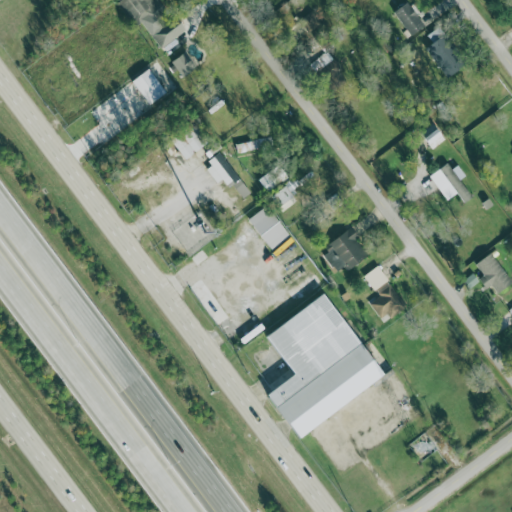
[(163,50),(188,30),(178,18),(174,20),(157,0),(125,0),(120,5),(138,27),(149,18),(158,30),(151,36),(163,50)]
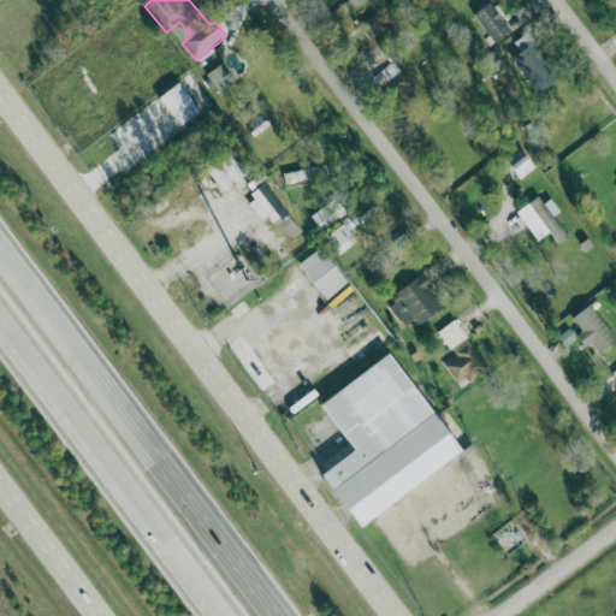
[(497,46),(514,33),(491,3),(474,16),(497,46)]
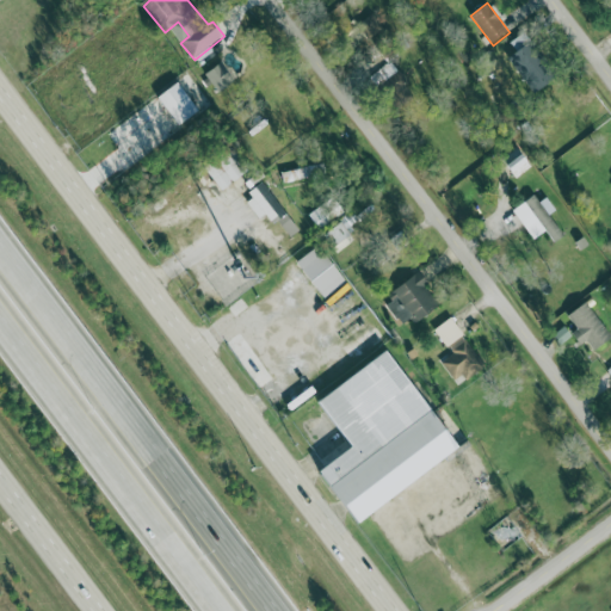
[(372,42),(386,31),(371,14),(358,25),(372,42)]
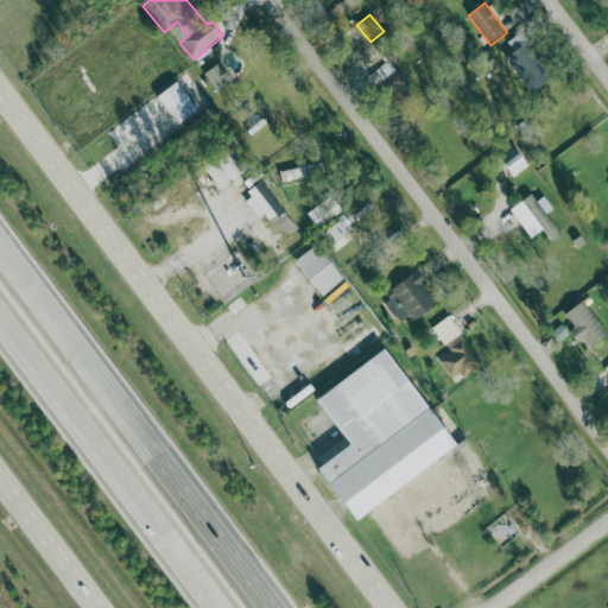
[(550,84),(523,35),(510,42),(515,52),(508,56),(530,95),(550,84)]
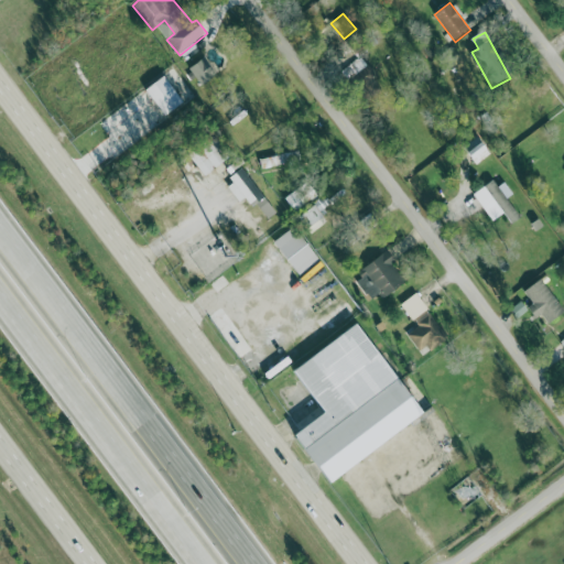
[(206,58),(191,71),(204,87),(219,75),(206,58)]
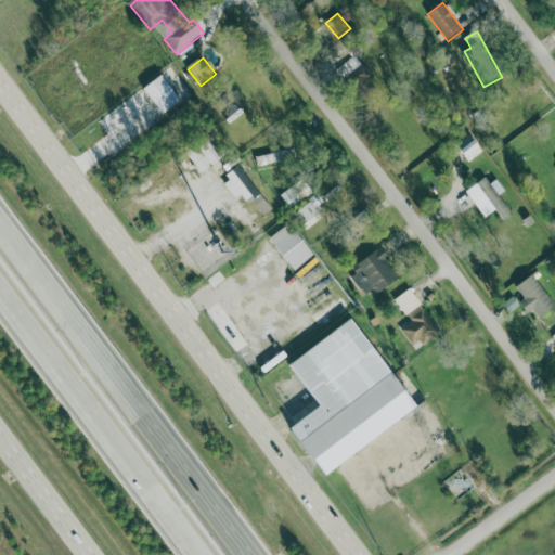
[(165,115),(183,101),(163,76),(145,90),(165,115)]
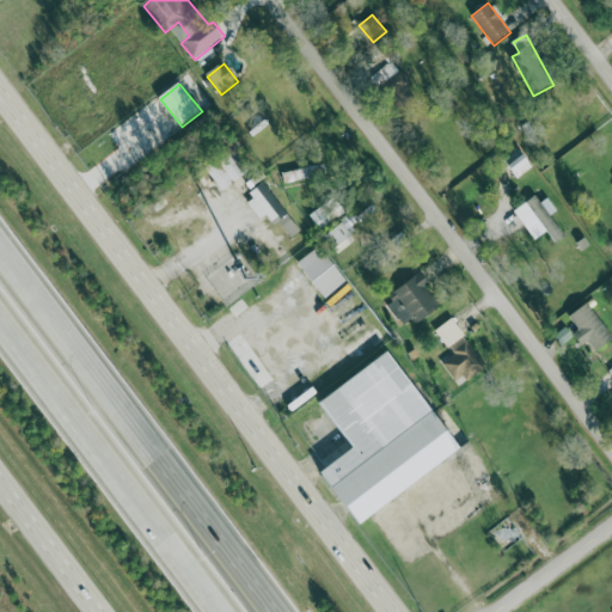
[(509,165),(519,178),(536,166),(527,153),(509,165)]
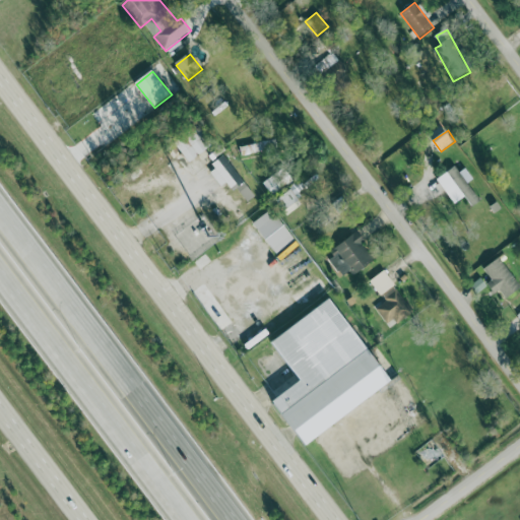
[(267,151),(266,142),(241,146),(242,155),(267,151)]
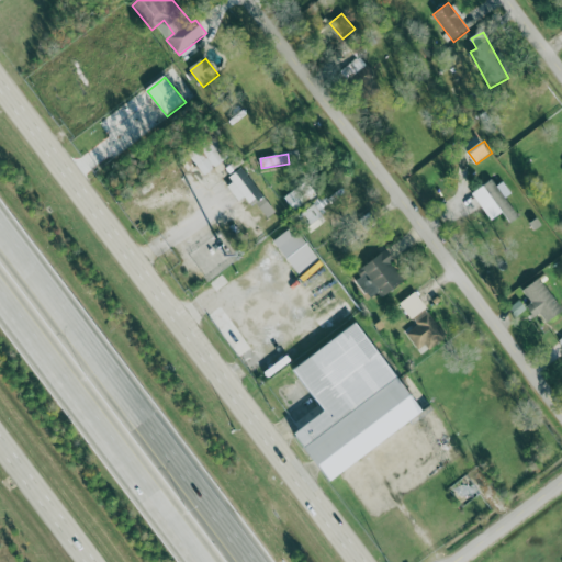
[(225,183),(240,201),(245,198),(250,204),(255,201),(269,217),(277,211),(243,170),(225,183)]
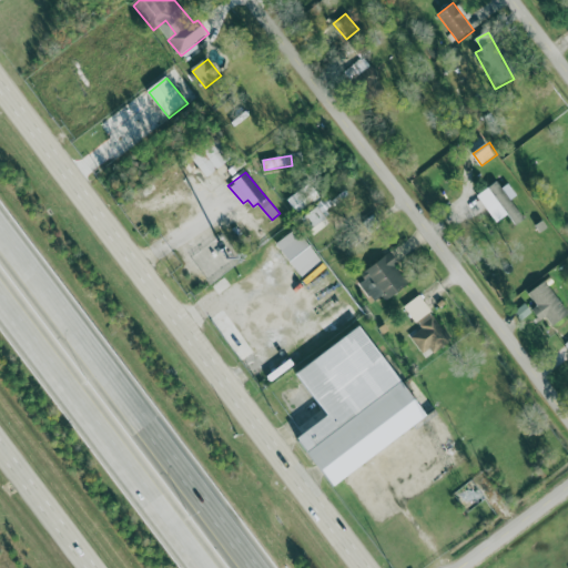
[(515,198),(501,179),(477,195),(497,223),(508,215),(516,226),(526,219),(511,200),(515,198)]
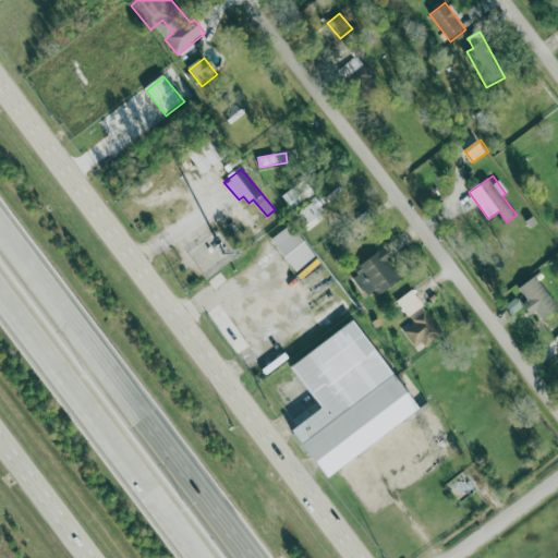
[(282,197),(292,207),(305,196),(296,185),(282,197)]
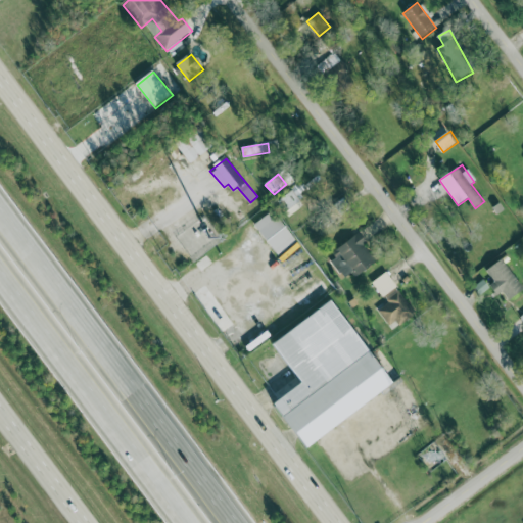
[(306,189),(298,183),(280,202),(293,215),(306,200),(301,195),(306,189)]
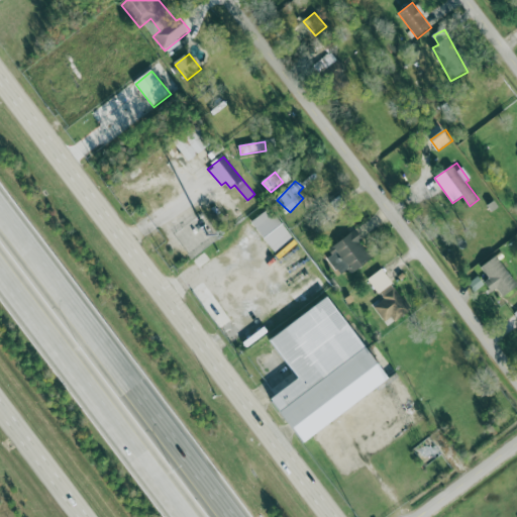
[(294,240),(274,207),(253,219),(273,252),(294,240)]
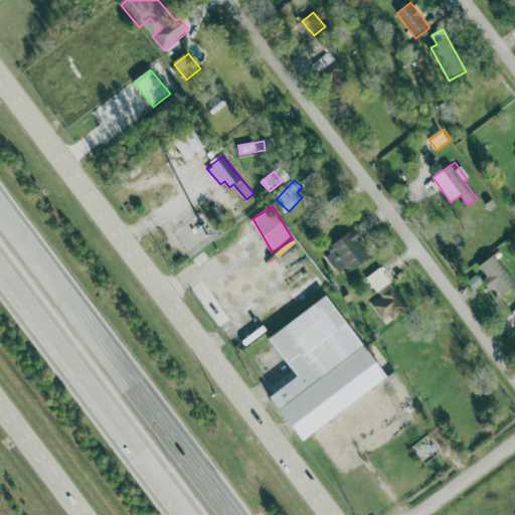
[(352,271),(371,261),(356,231),(327,246),(332,254),(328,256),(337,275),(350,268),(352,271)]
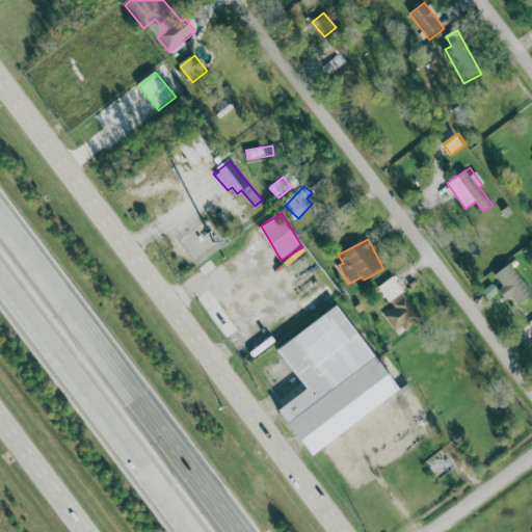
[(496,275),(504,286),(500,290),(508,300),(513,297),(520,304),(531,294),(531,290),(511,263),(496,275)]
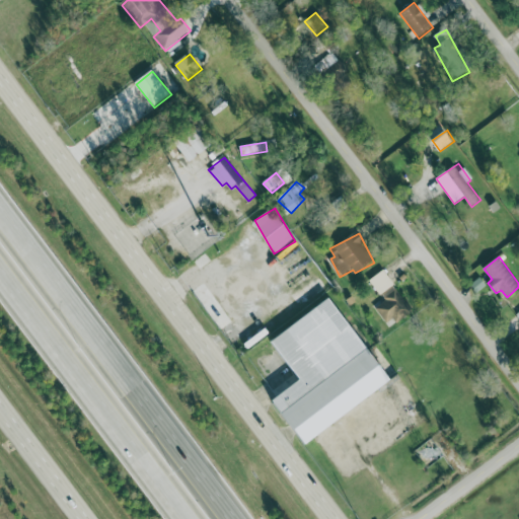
[(370,280),(385,301),(376,308),(388,326),(413,309),(384,270),(370,280)]
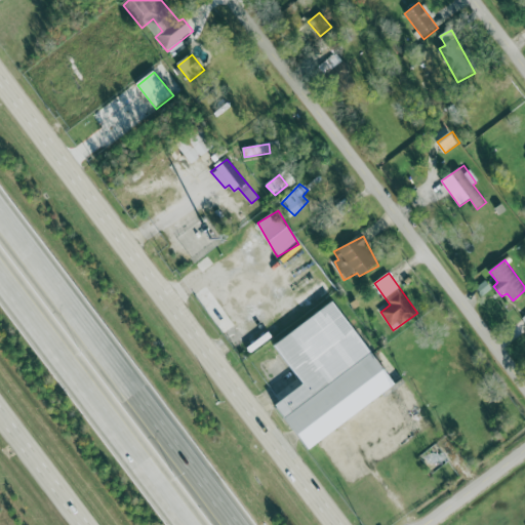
[(399,387),(338,300),(275,345),(304,387),(280,403),(311,448),(399,387)]
